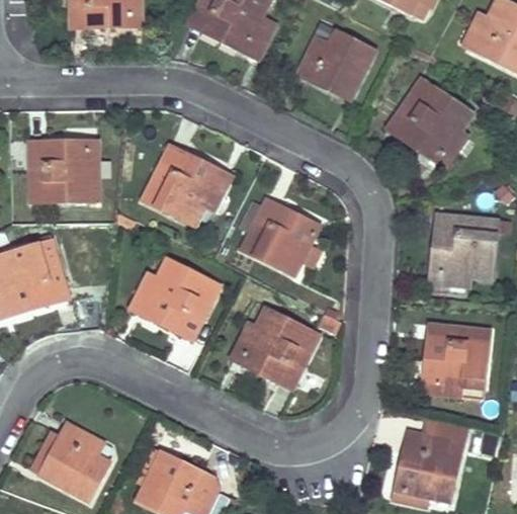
[(68,0),(69,12),(83,11),(84,26),(132,24),(131,0),(68,0)]
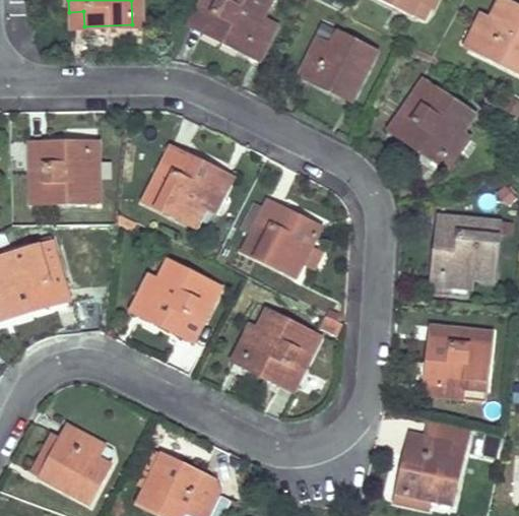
[(131,0),(132,24),(142,24),(141,0),(131,0)]
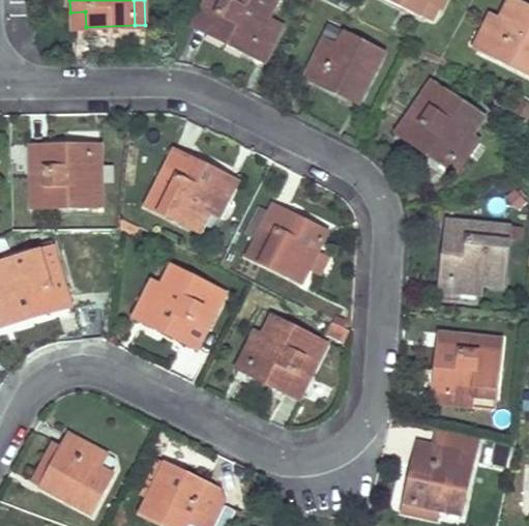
[(248,53),(266,16),(273,0),(202,0),(198,10),(211,18),(204,30),(248,53)]
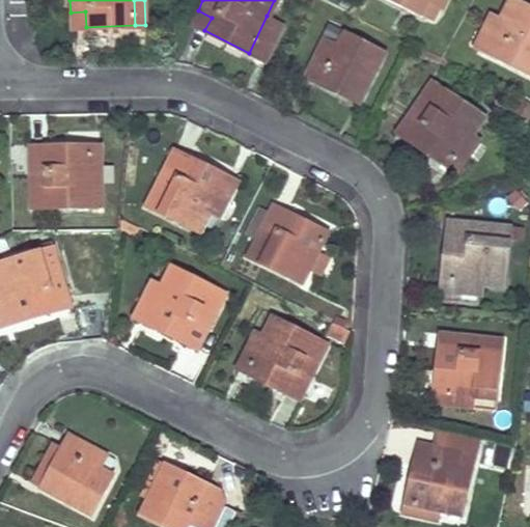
[(352,11),(358,0),(351,0),(346,9),(352,11)]
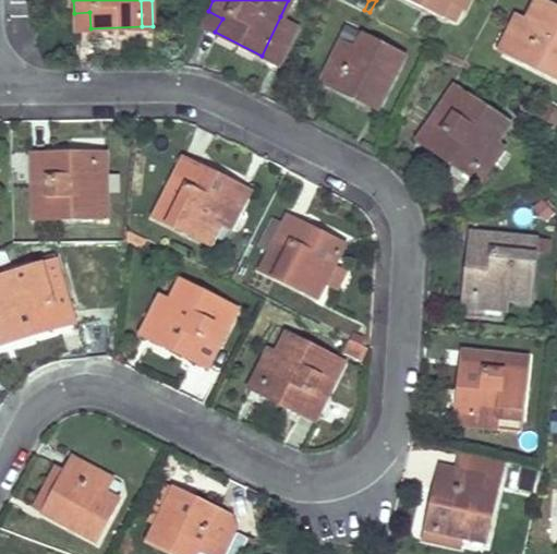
[(462,7),(465,0),(414,0),(442,14),(448,0),(462,7)]
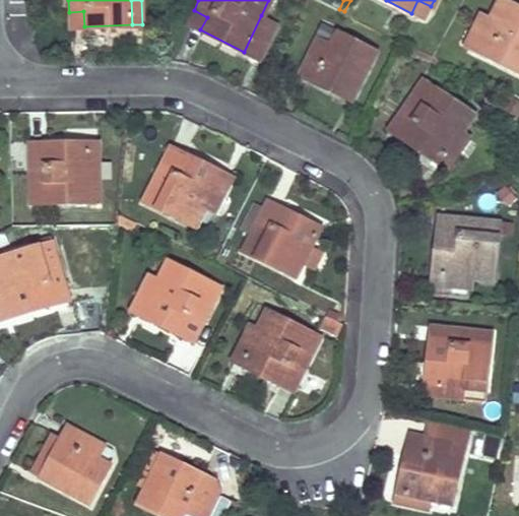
[(518,72),(518,2),(514,0),(495,0),(489,13),(471,49),(518,72)]
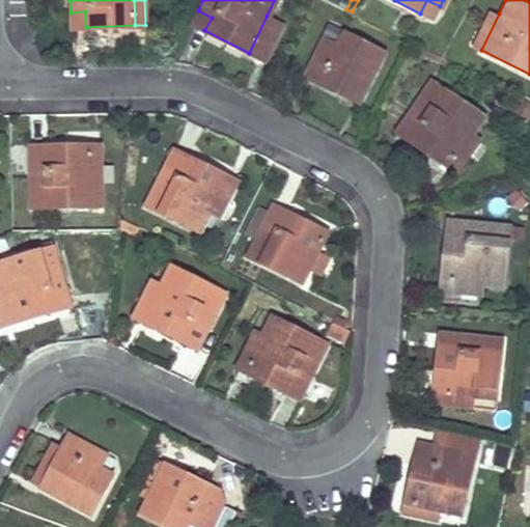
[(481,50),(499,14),(490,9),(473,46),(481,50)]
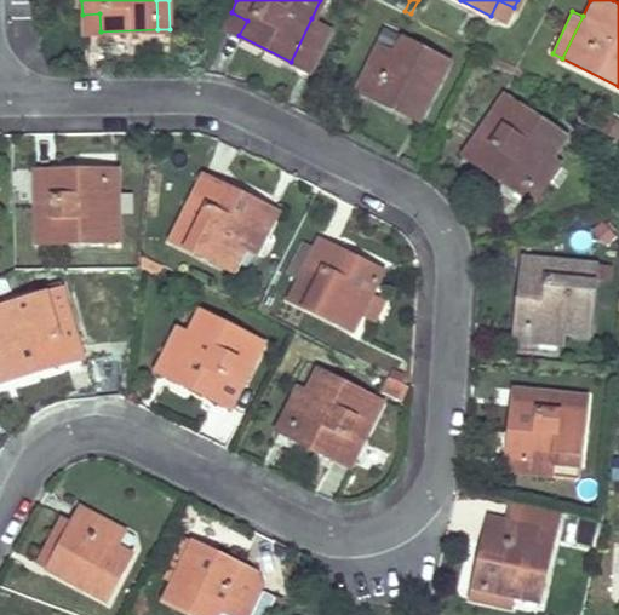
[(239,35),(247,21),(231,12),(223,28),(239,35)]
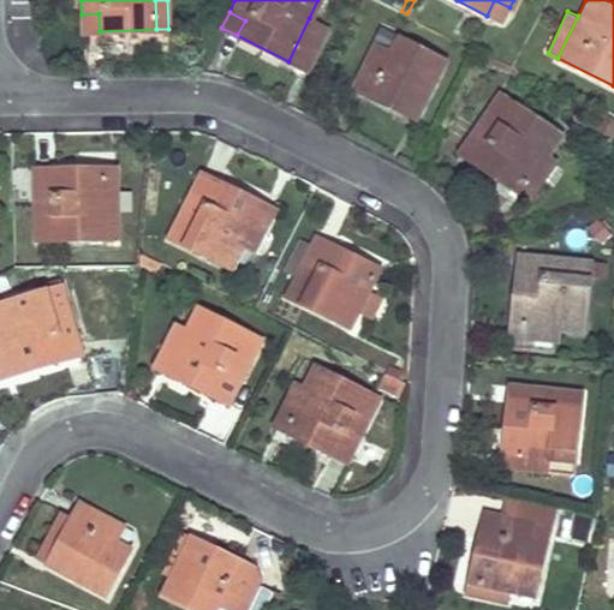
[(83,31),(100,31),(99,13),(82,15),(83,31)]
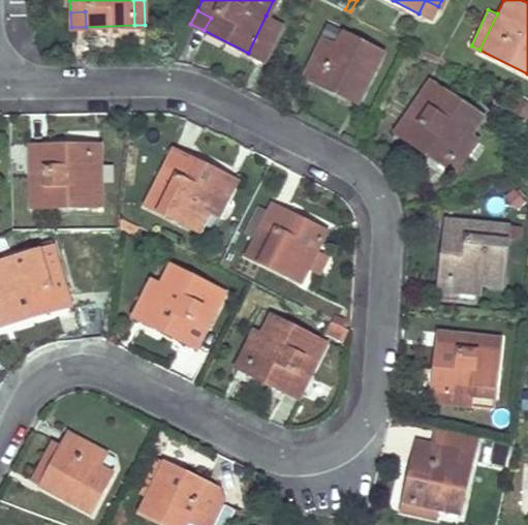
[(275,20),(266,16),(248,53),(256,57),(275,20)]
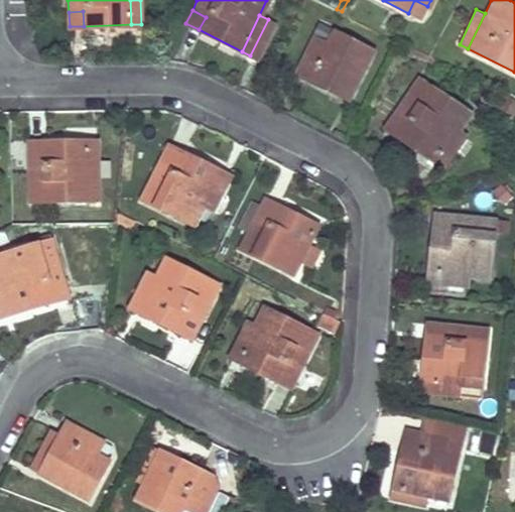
[(348,99),(373,47),(333,27),(327,40),(313,34),(294,73),(348,99)]
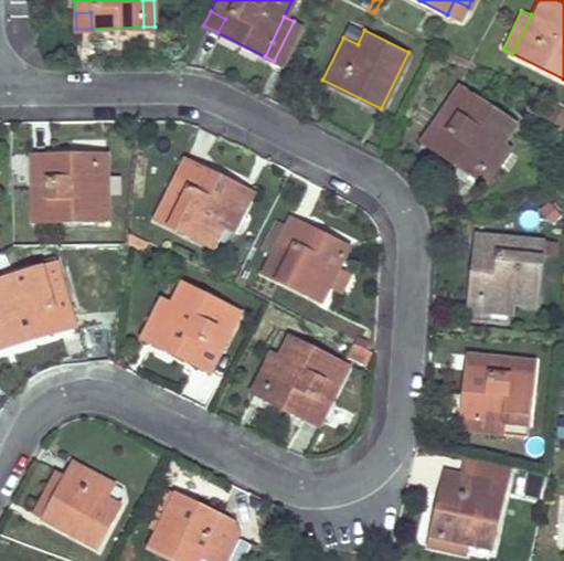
[(478,70),(481,64),(448,48),(446,53),(478,70)]
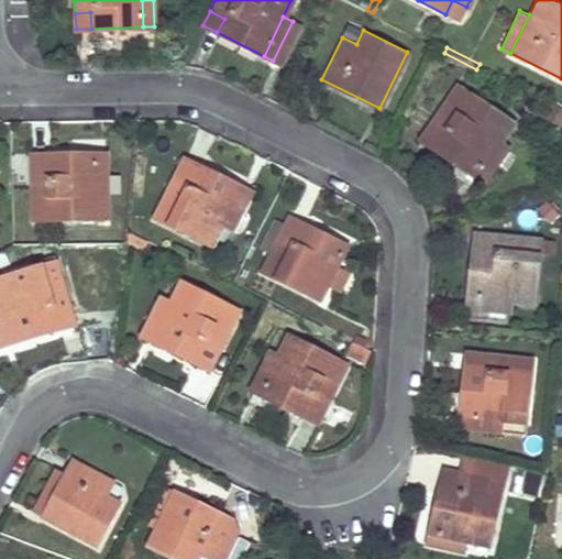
[(456,84),(428,127),(440,135),(432,148),(475,176),(499,140),(513,120),(456,84)]
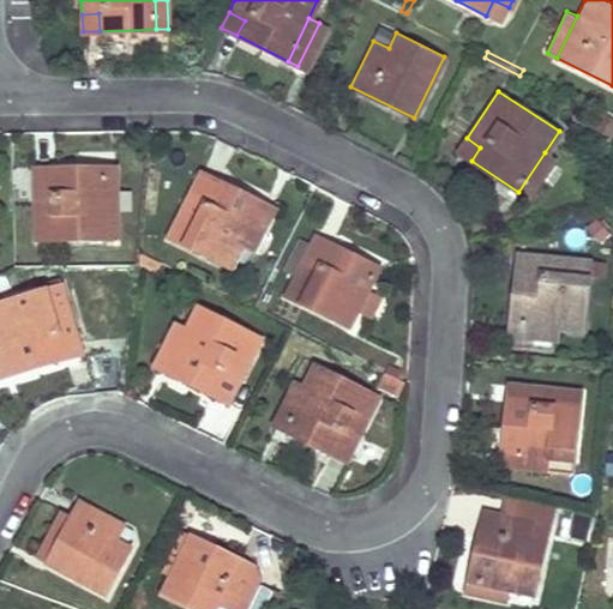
[(457,151),(472,161),(480,148),(467,138),(457,151)]
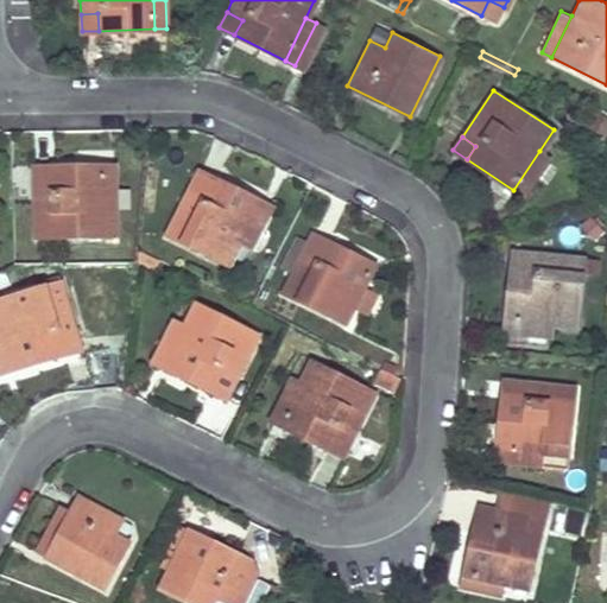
[(550,158),(539,151),(513,190),(524,197),(550,158)]
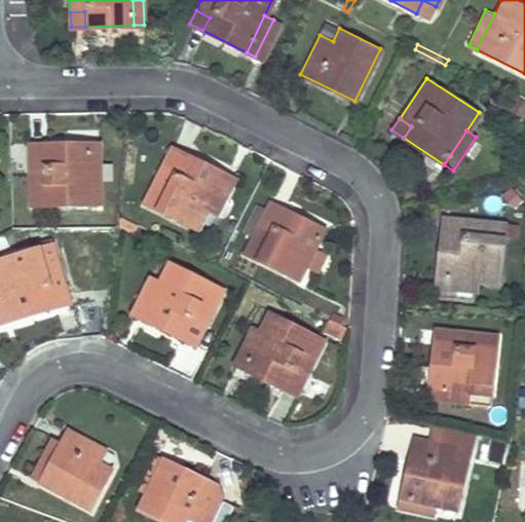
[(13,140),(13,169),(27,168),(26,139),(13,140)]
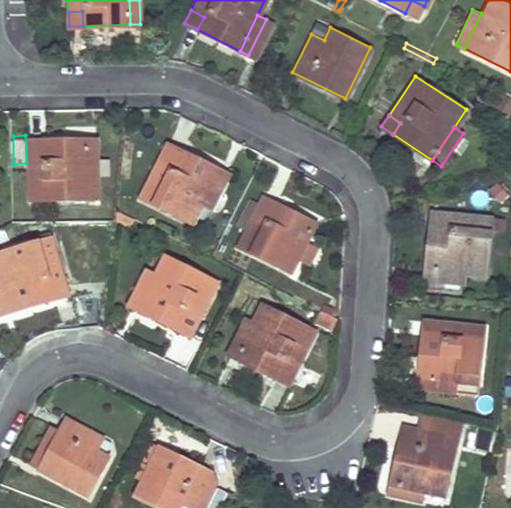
[(29,199),(88,198),(87,136),(43,137),(43,155),(29,154),(29,199)]
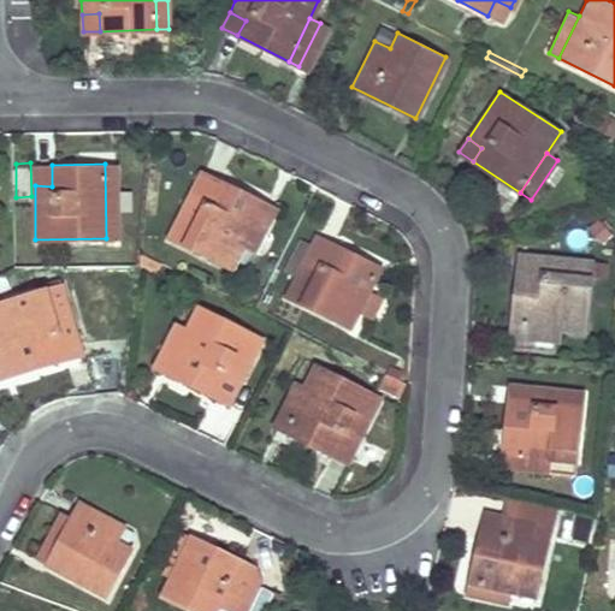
[(106,238),(118,238),(117,164),(105,164),(106,238)]
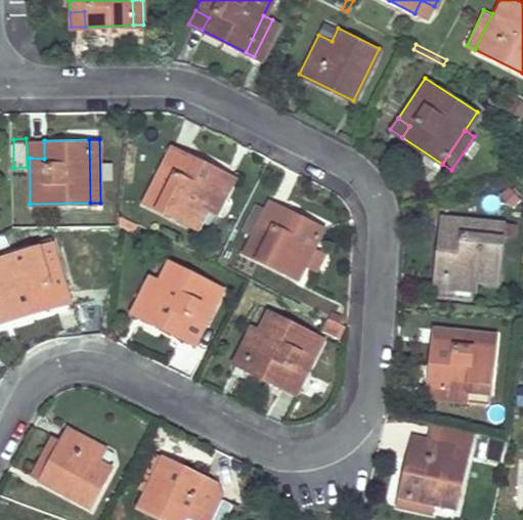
[(44,159),(44,140),(30,140),(30,158),(44,159)]
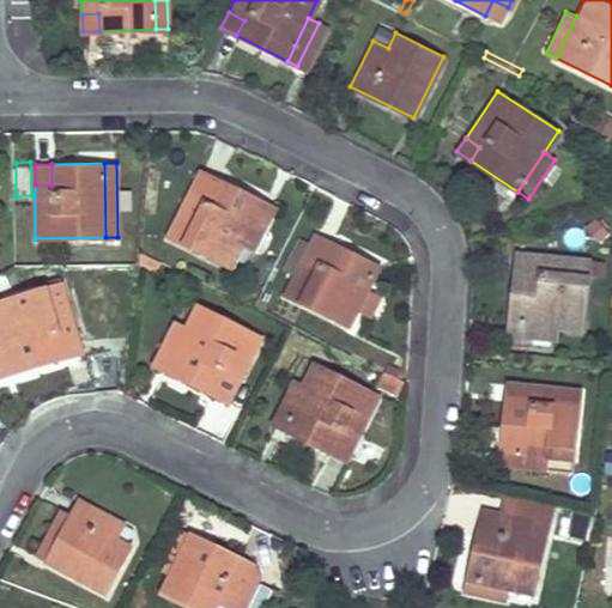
[(207,192),(216,176),(200,169),(192,184),(207,192)]
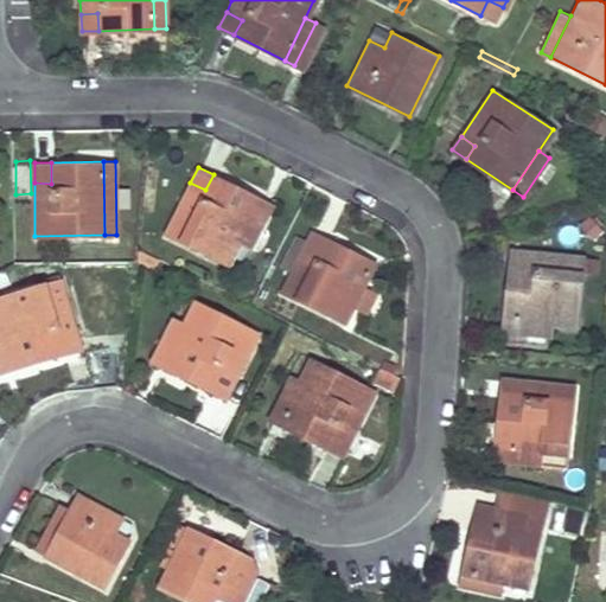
[(240,241),(260,198),(214,174),(205,190),(190,183),(165,232),(228,263),(240,241)]
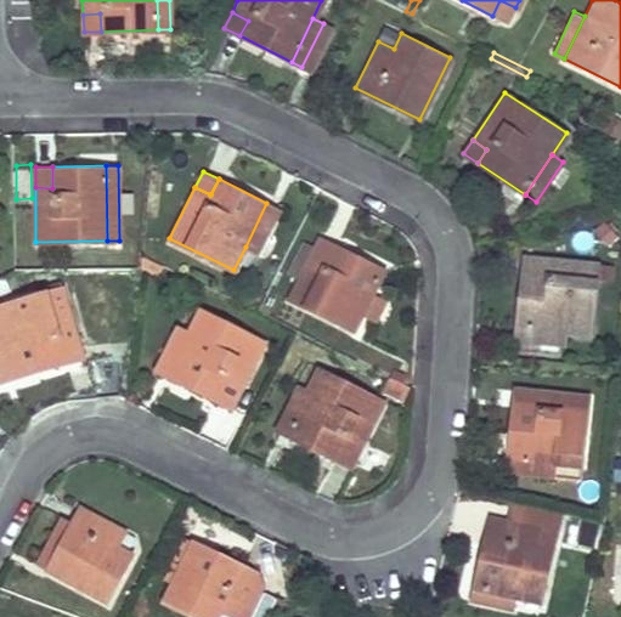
[(246,247),(255,252),(277,209),(266,203),(246,247)]
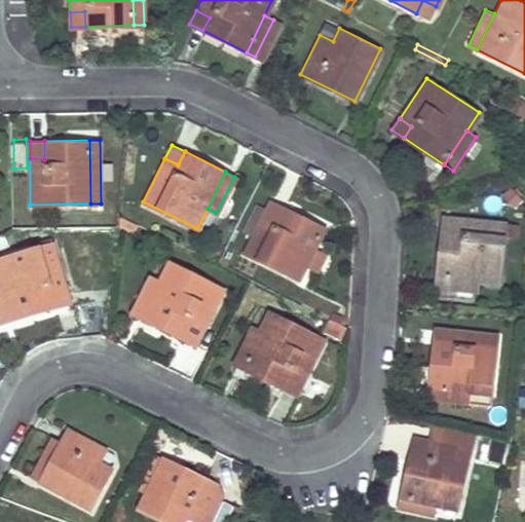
[(312,248),(324,226),(269,199),(244,252),(297,278),(304,264),(312,248)]
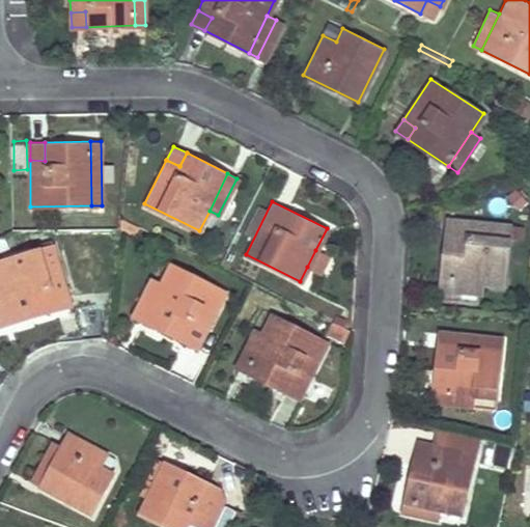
[(444,231),(463,233),(465,219),(446,217),(444,231)]
